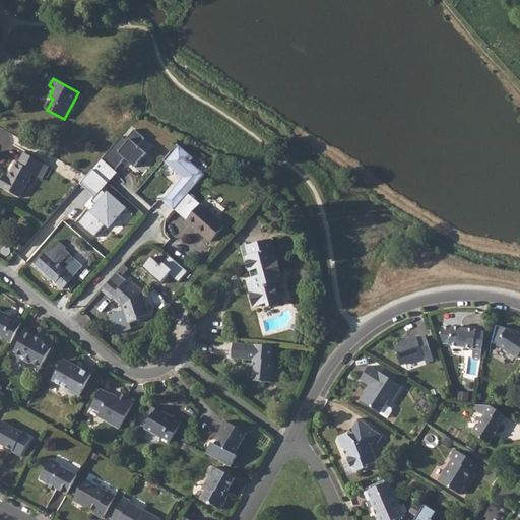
[(145,138),(134,129),(126,138),(122,135),(102,158),(114,169),(124,156),(134,165),(144,152),(138,146),(145,138)]
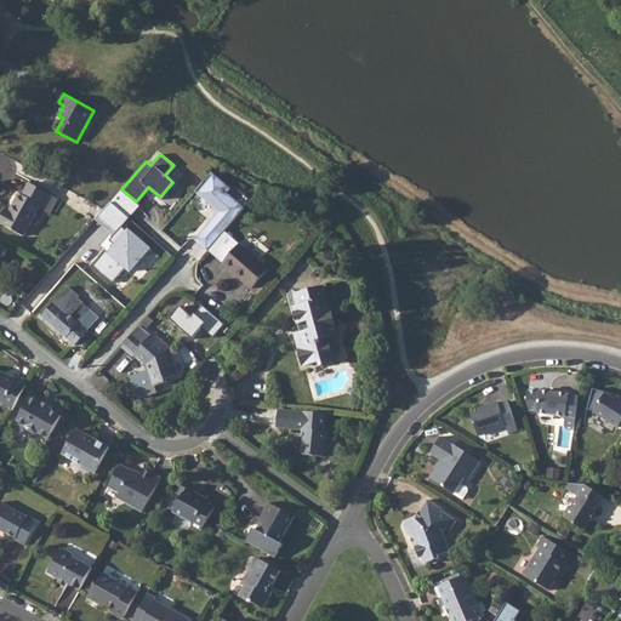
[(229,188),(214,175),(198,193),(221,212),(209,227),(206,224),(195,238),(208,249),(244,206),(227,192),(229,188)]
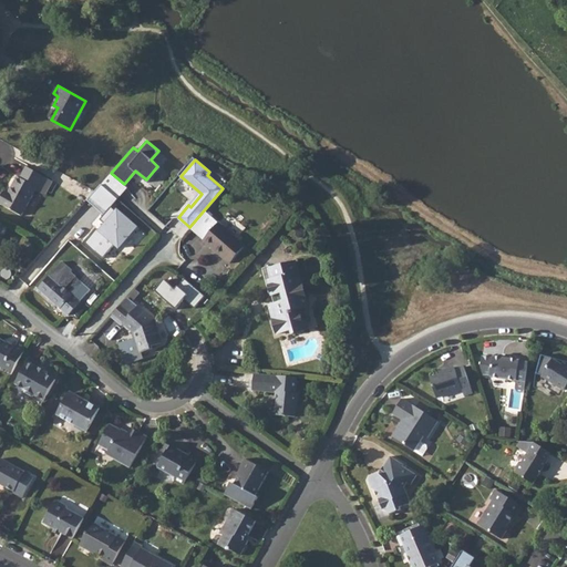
[(7,191),(0,203),(23,215),(38,191),(47,195),(54,181),(29,166),(22,177),(20,176),(10,193),(7,191)]
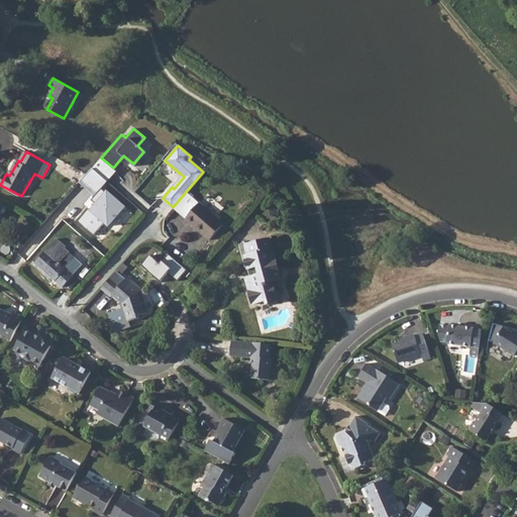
[(116,172),(113,168),(101,158),(80,184),(96,195),(102,188),(116,172)]
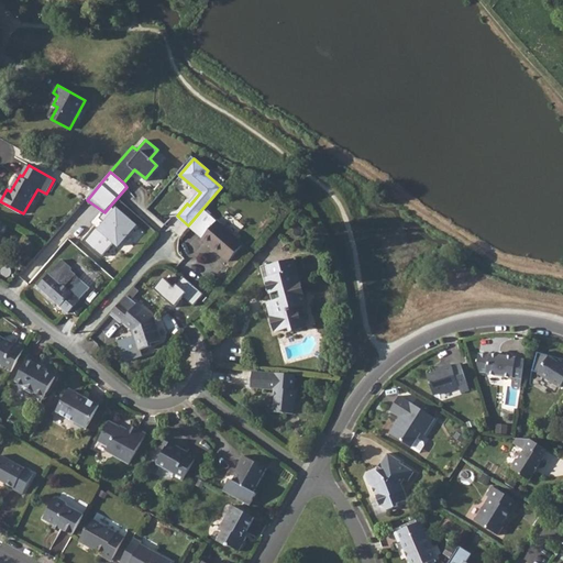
[(138,227),(111,205),(105,212),(83,240),(103,256),(112,243),(117,247),(138,227)]
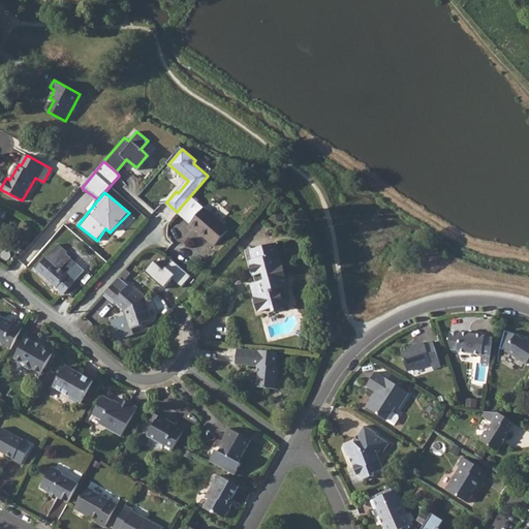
[(204,207),(189,223),(214,245),(228,229),(204,207)]
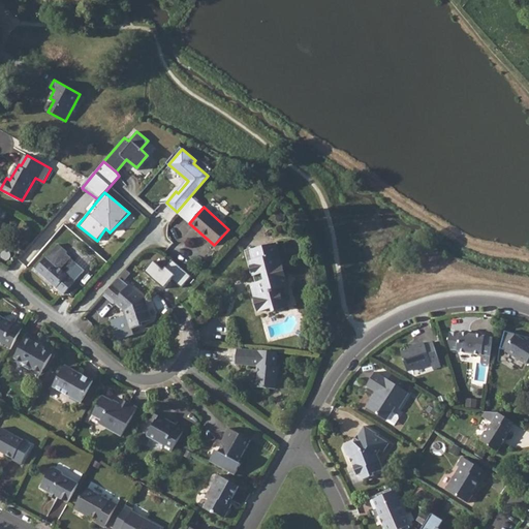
[(57,245),(35,270),(44,277),(65,254),(66,253),(57,245)]
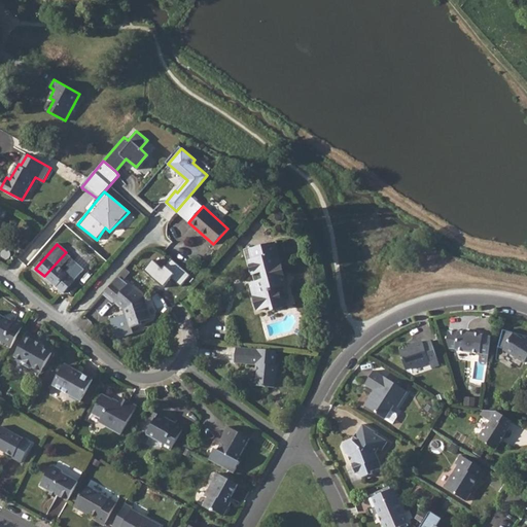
[(275,244),(252,250),(250,250),(252,261),(249,262),(252,276),(256,275),(257,282),(254,283),(256,293),(284,282),(275,244)]
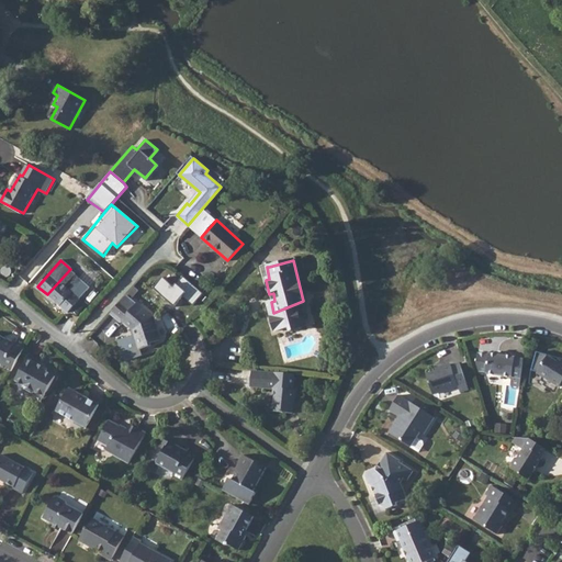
[(69,270),(47,294),(66,312),(88,288),(69,270)]
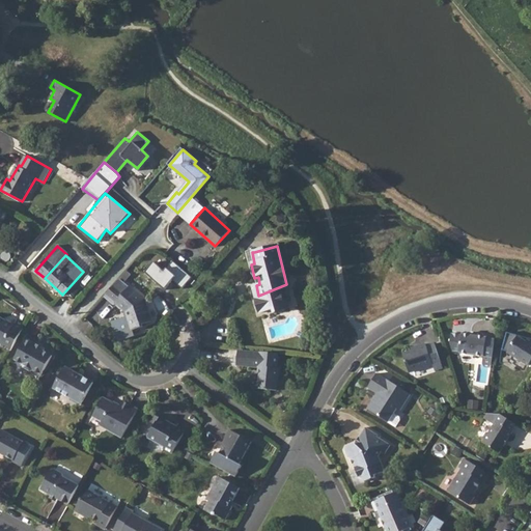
[(156,264),(145,277),(168,296),(176,285),(183,290),(192,280),(174,266),(167,275),(156,264)]
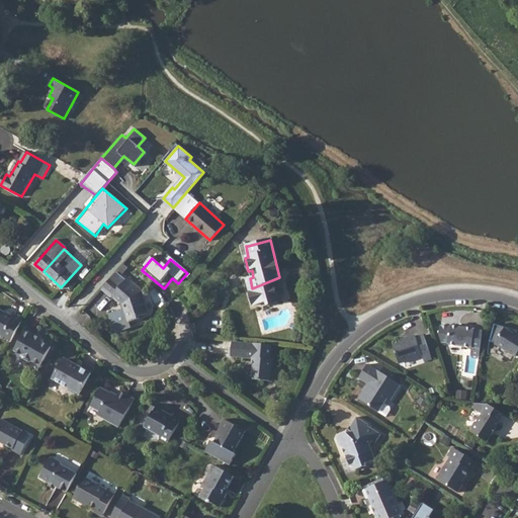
[(114,271),(100,287),(110,296),(111,294),(120,303),(122,305),(124,308),(121,308),(105,314),(112,333),(128,327),(126,323),(140,318),(139,316),(148,313),(141,291),(125,278),(124,280),(118,274),(114,271)]
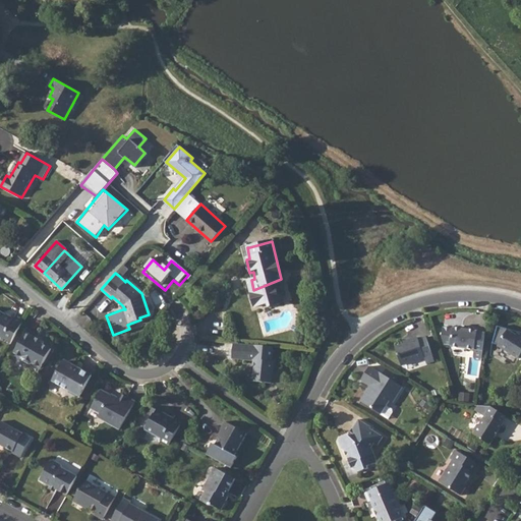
[(254,292),(249,293),(253,307),(267,303),(268,307),(279,304),(275,285),(282,283),(281,279),(253,290),(254,292)]
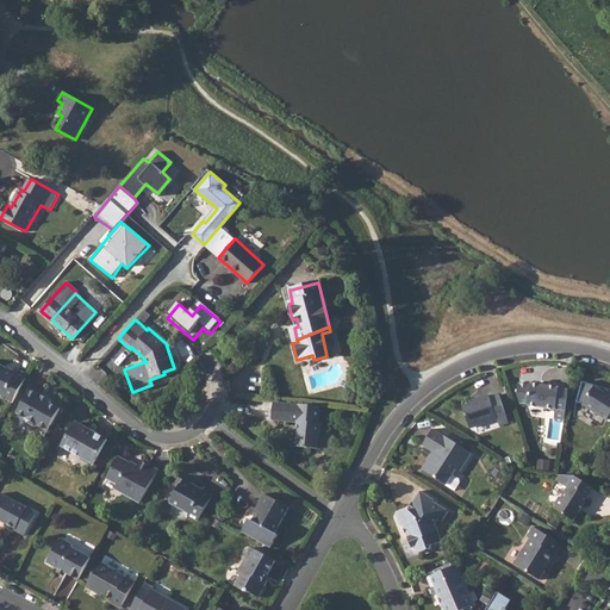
[(0,398),(11,404),(25,379),(14,373),(13,375),(10,373),(0,367),(0,394),(1,396),(0,397),(0,398)]
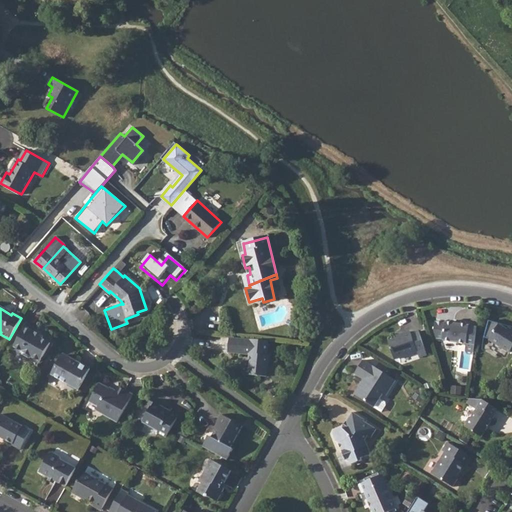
[(444,321),(435,320),(434,329),(437,338),(442,338),(442,340),(466,343),(465,350),(467,354),(470,355),(473,351),(474,344),(476,326),(468,325),(468,324),(459,322),(452,321),(445,320),(444,321)]
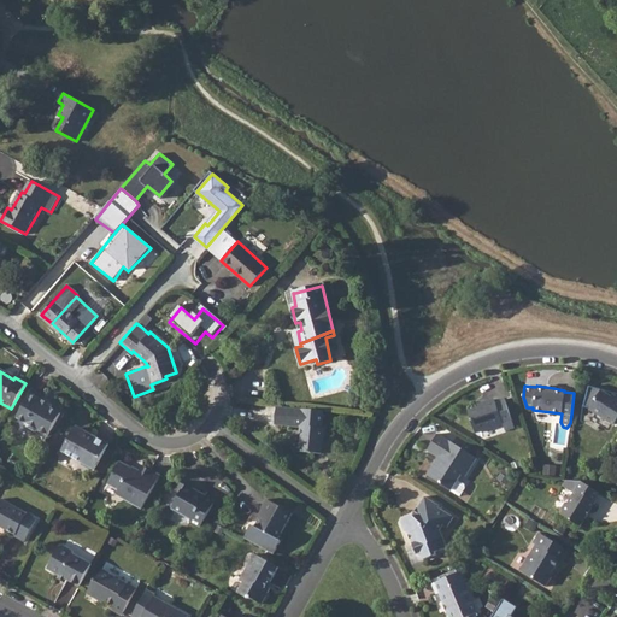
[(615,422),(616,422),(616,398),(616,399),(601,391),(589,409),(613,424),(615,422)]
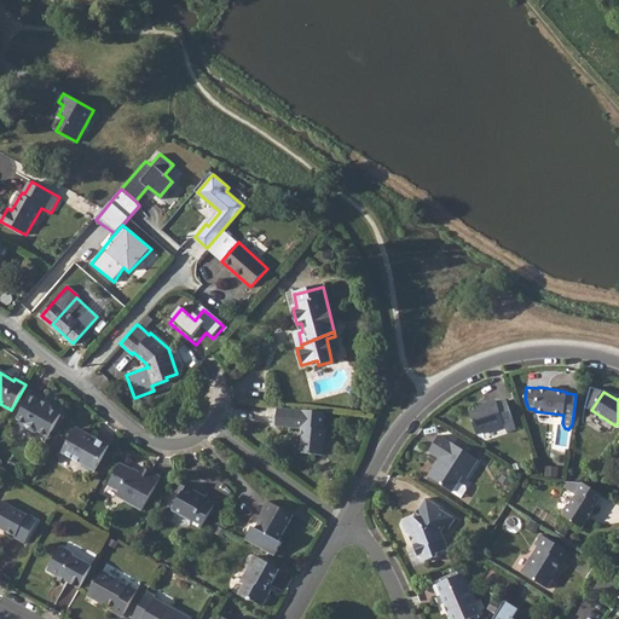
[(30,395),(16,420),(25,424),(27,431),(33,434),(38,432),(48,438),(59,416),(50,410),(52,408),(30,395)]
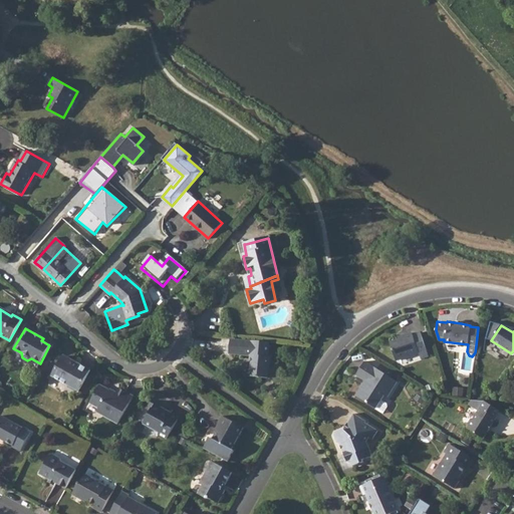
[(405,337),(391,341),(396,360),(419,353),(420,356),(428,354),(421,333),(413,335),(412,335),(411,333),(405,335),(405,337)]
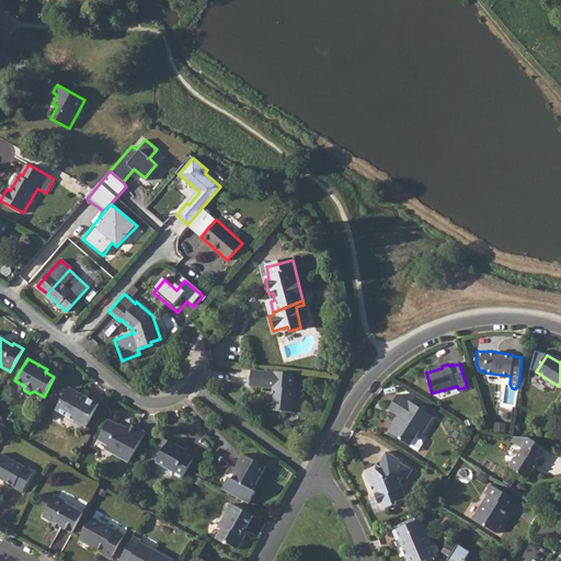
[(293,374),(250,369),(249,386),(274,388),(273,398),(272,397),(271,411),(292,413),(294,389),(292,389),(293,374)]
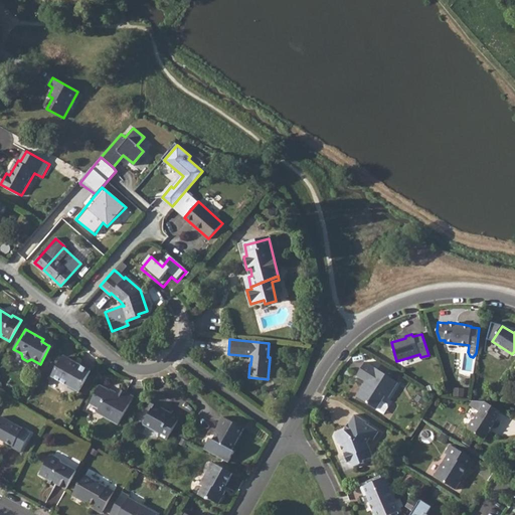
[(60,358),(49,377),(65,386),(66,389),(72,393),(75,392),(77,393),(90,372),(76,364),(75,367),(60,358)]
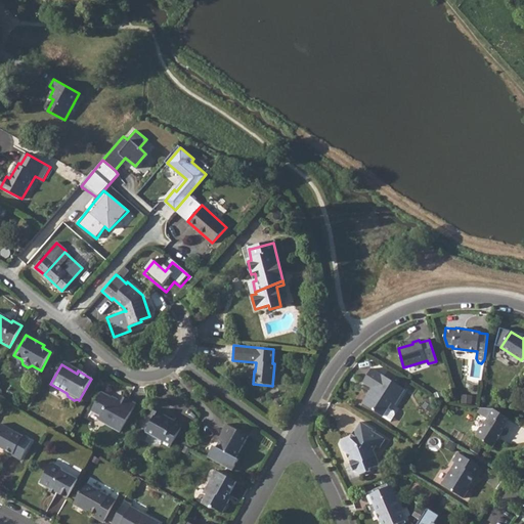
[(370,368),(361,382),(372,389),(361,403),(383,417),(389,421),(394,413),(393,410),(388,407),(391,403),(394,405),(404,389),(370,368)]
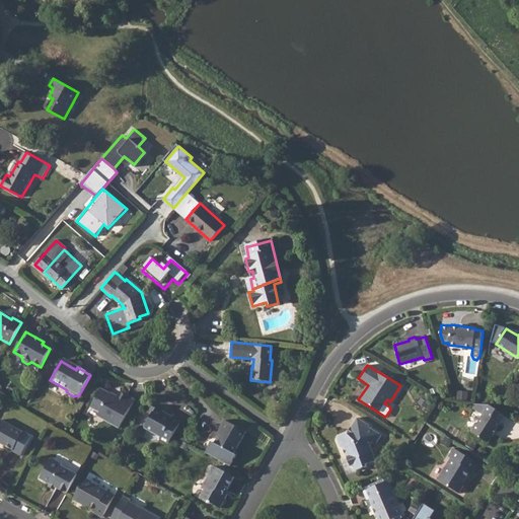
[(98,412),(97,414),(104,418),(102,420),(118,429),(134,400),(119,392),(116,397),(100,388),(89,406),(98,412)]
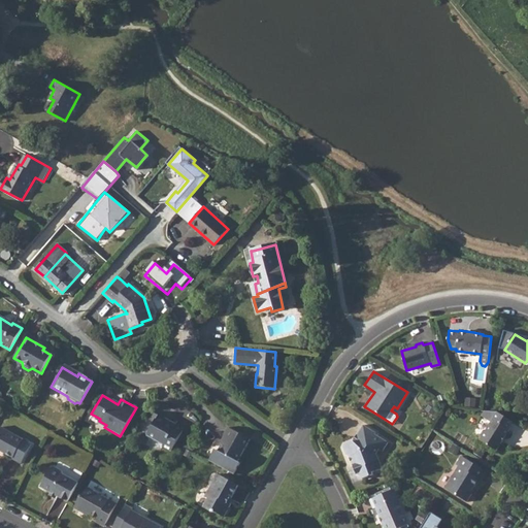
[(153,411),(149,417),(155,421),(153,426),(147,435),(163,444),(162,447),(170,452),(182,430),(173,426),(170,424),(166,421),(167,420),(153,411)]
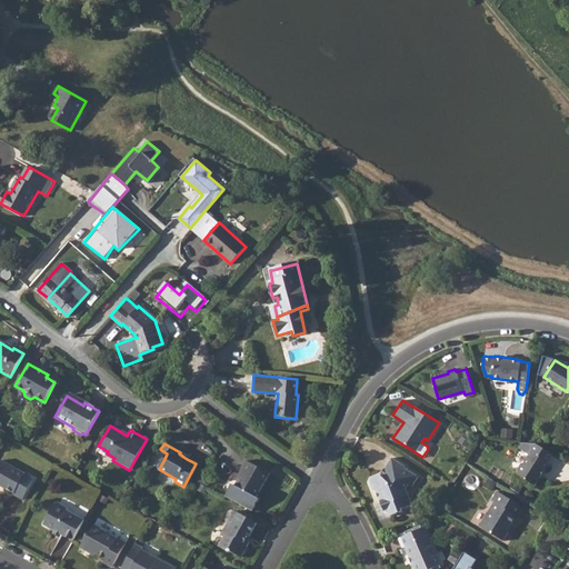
[(541,447),(537,445),(523,443),(520,449),(530,455),(525,462),(521,463),(517,471),(517,475),(535,486),(549,462),(547,461),(552,455),(541,447)]
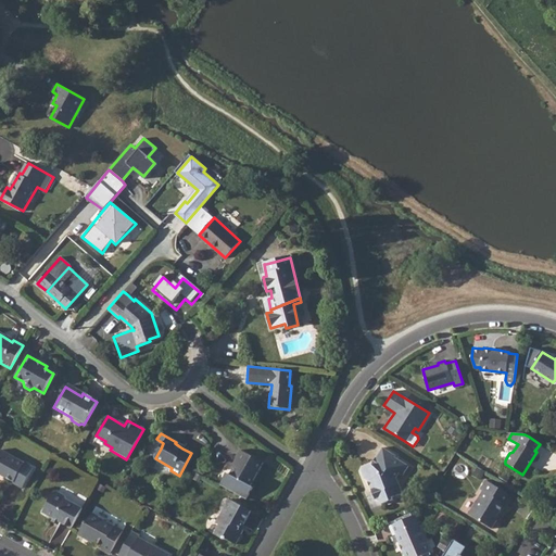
[(262,462),(238,450),(234,458),(237,459),(228,475),(226,474),(219,485),(245,500),(252,487),(250,485),(262,462)]
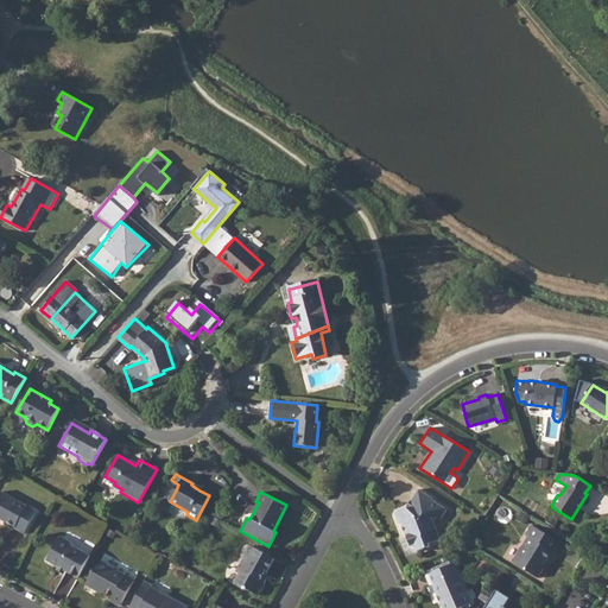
[(1,493),(0,495),(0,519),(1,520),(16,529),(14,529),(24,534),(37,512),(1,493)]
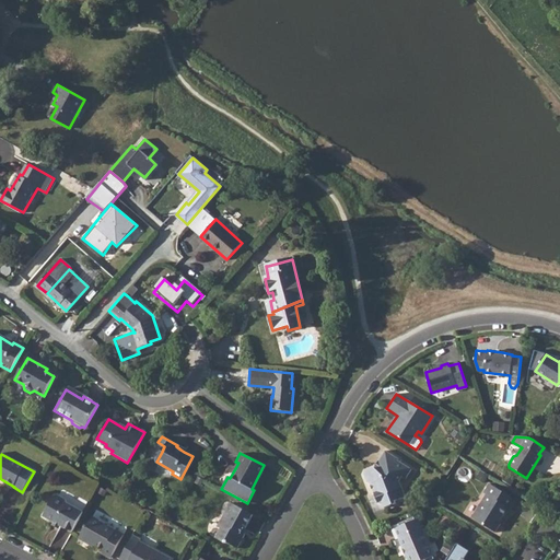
[(392,468),(382,463),(377,470),(373,468),(365,471),(363,474),(368,482),(370,481),(374,492),(380,497),(385,509),(397,504),(396,501),(406,497),(399,480),(403,476),(406,479),(412,469),(397,459),(392,468)]
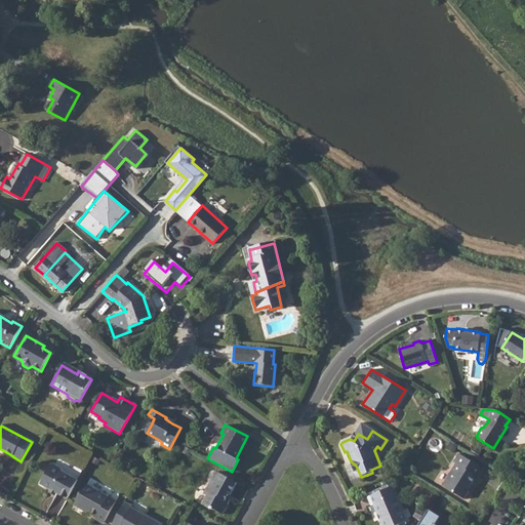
[(455,462),(442,484),(463,497),(468,490),(468,487),(471,482),(472,482),(481,468),(457,452),(452,461),(455,462)]
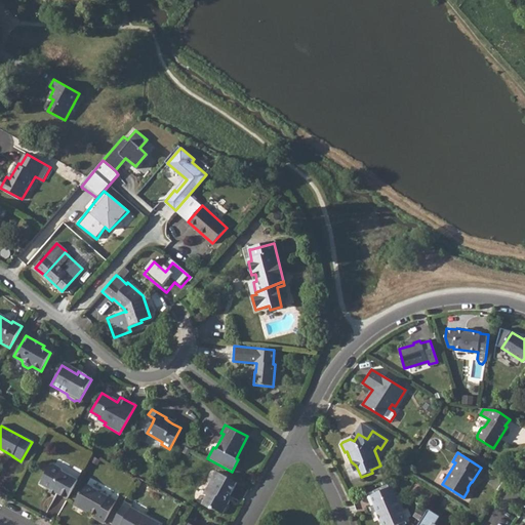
[(40,484),(49,489),(56,493),(67,499),(77,480),(63,472),(62,469),(52,463),(51,463),(50,465),(40,484)]
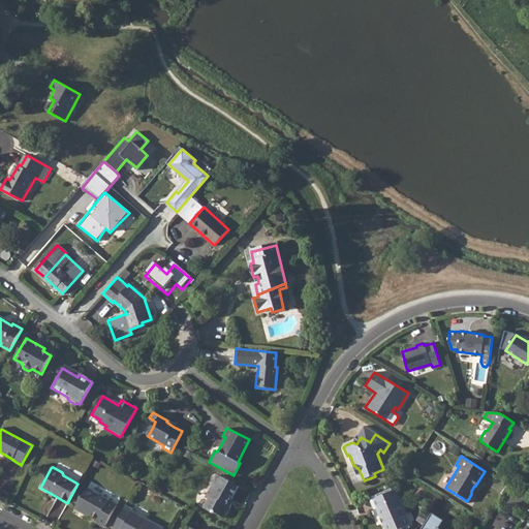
[(208,500),(203,509),(210,514),(214,512),(224,518),(230,506),(226,504),(229,500),(230,500),(238,487),(218,475),(205,498),(208,500)]
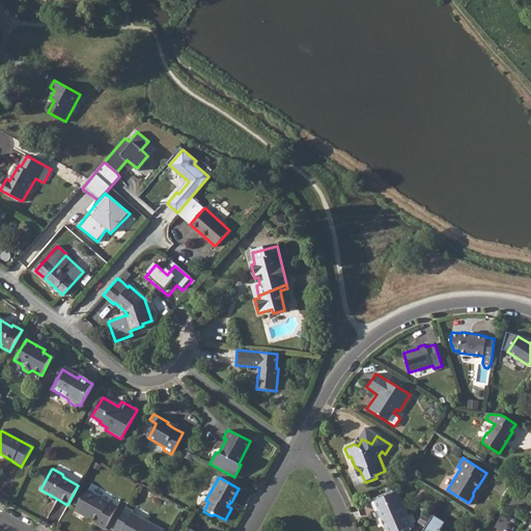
[(81,498),(74,509),(84,515),(86,512),(98,520),(96,524),(105,528),(116,507),(87,490),(82,499),(81,498)]
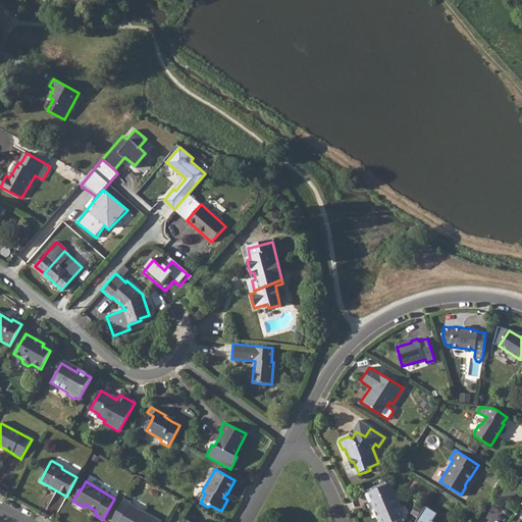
[(387,483),(364,493),(368,502),(370,500),(379,521),(389,521),(402,517),(387,483)]
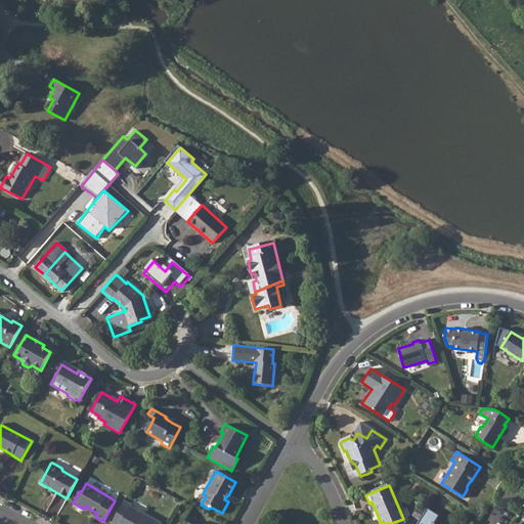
[(121,505),(111,523),(112,523),(158,523),(159,523),(130,508),(129,509),(121,505)]
